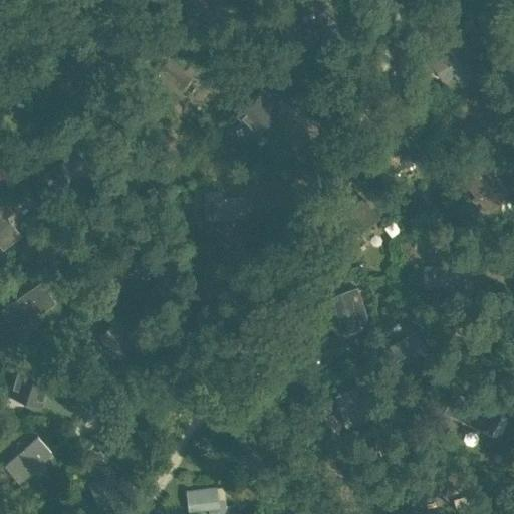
[(312,1),(274,17),(284,38),(294,34),(300,46),(304,44),(304,45),(305,45),(306,46),(307,47),(308,47),(309,48),(310,48),(311,49),(312,49),(313,49),(314,49),(315,49),(315,48),(316,48),(317,48),(318,47),(319,47),(319,46),(320,46),(321,45),(321,44),(322,43),(322,42),(322,41),(323,40),(323,39),(323,38),(323,37),(322,36),(327,34),(312,1)]
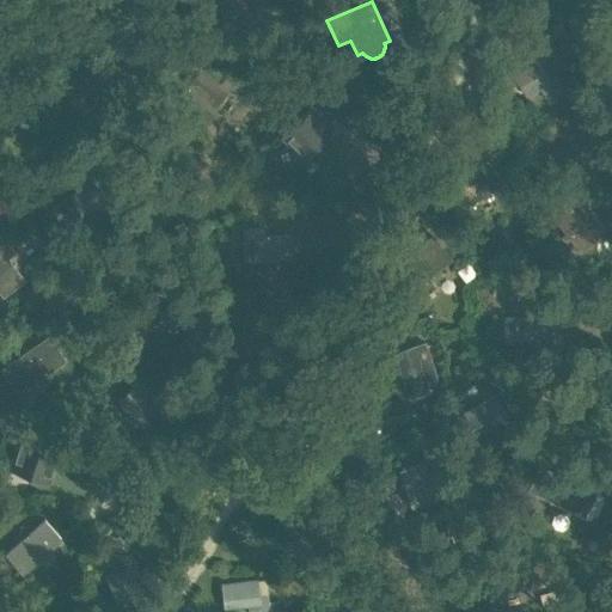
[(552,53),(542,60),(551,74),(561,67),(552,53)]
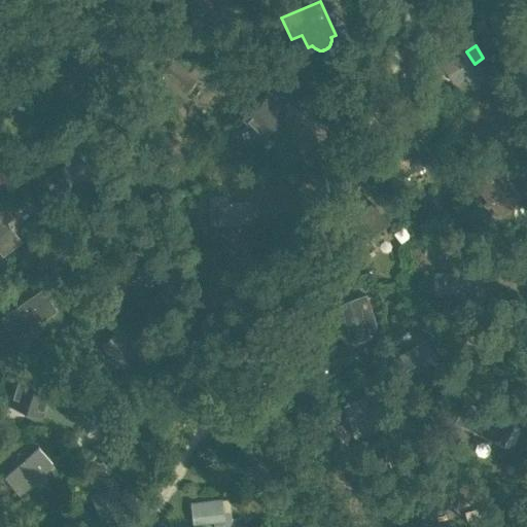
[(487,77),(478,64),(473,66),(462,49),(441,65),(454,84),(464,77),(471,89),(487,77)]
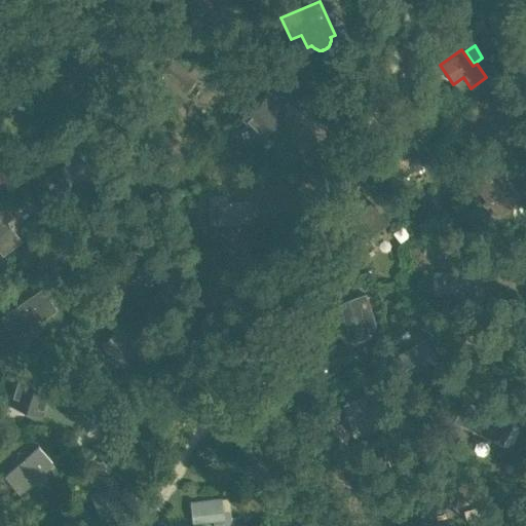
[(259,137),(283,115),(288,111),(277,100),(268,90),(241,117),(259,137)]
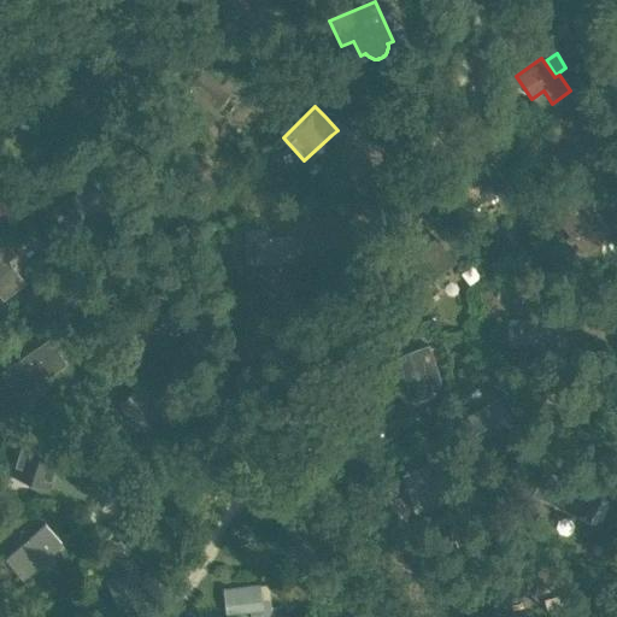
[(468,209),(503,189),(479,148),(444,169),(468,209)]
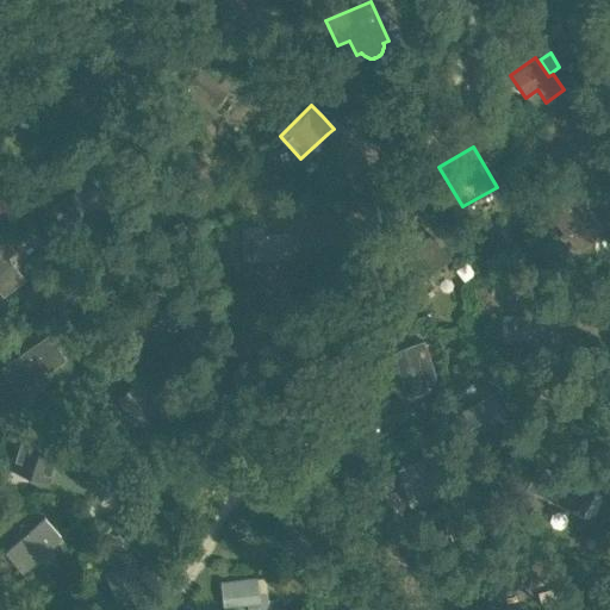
[(75,190),(67,194),(82,216),(97,206),(101,212),(120,199),(112,187),(105,192),(89,168),(69,181),(75,190)]
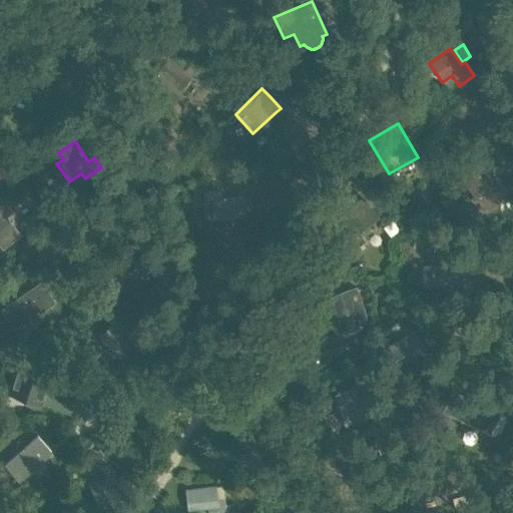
[(0,176),(5,176),(5,185),(14,185),(15,159),(0,158),(0,176)]
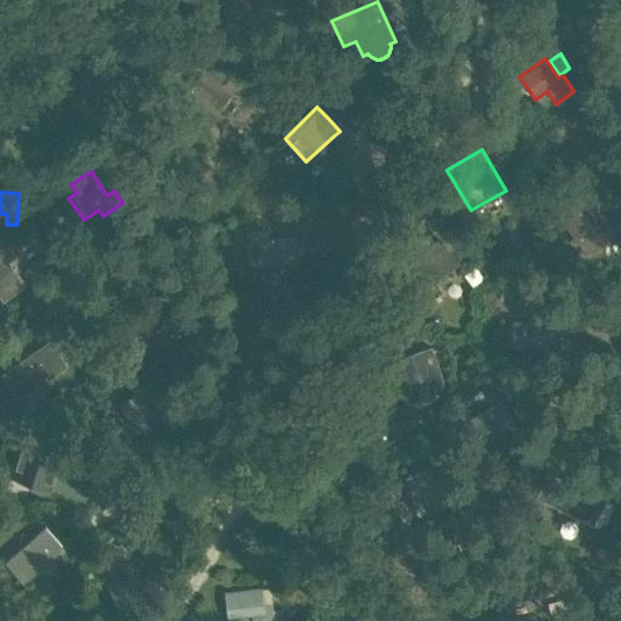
[(585,194),(557,216),(573,237),(568,240),(582,258),(615,233),(585,194)]
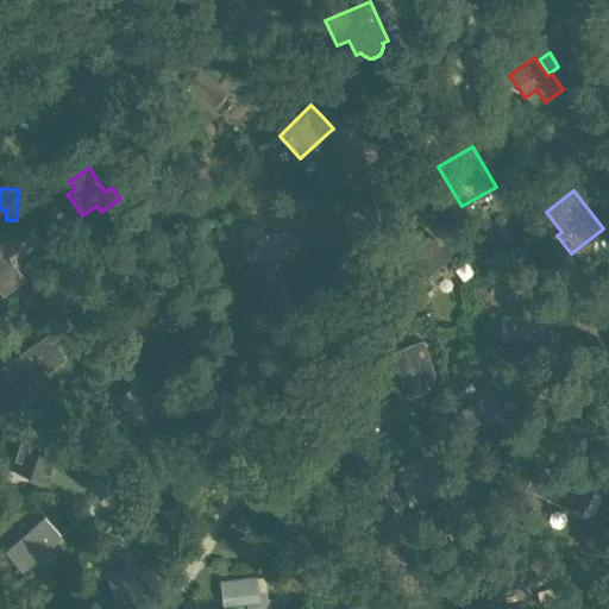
[(263,236),(263,227),(245,227),(246,240),(242,240),(242,251),(248,251),(248,261),(252,259),(294,259),(293,233),(263,236)]
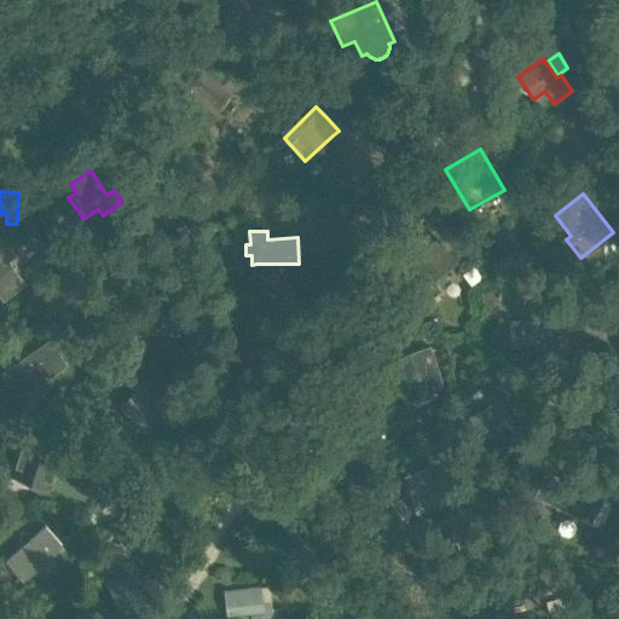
[(458,237),(453,242),(461,250),(467,246),(458,237)]
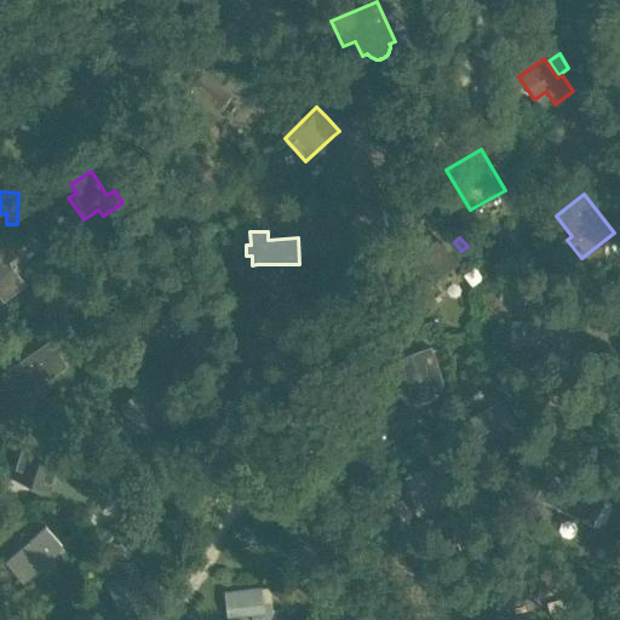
[(438,239),(408,262),(428,287),(458,263),(438,239)]
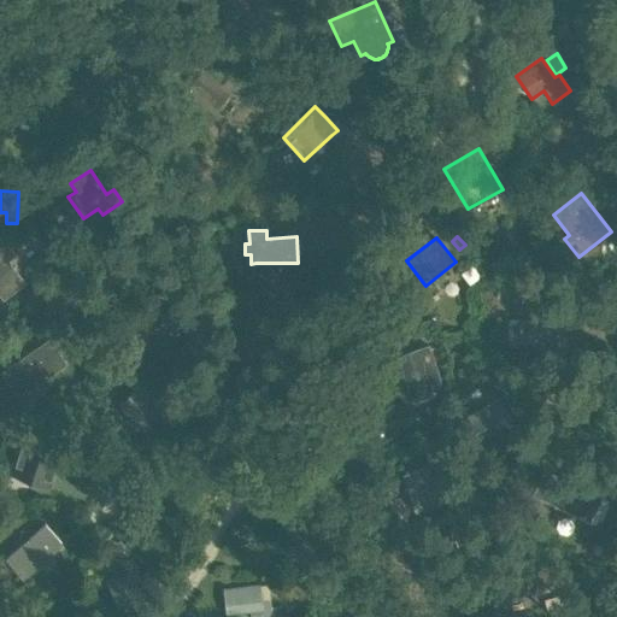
[(0,294),(4,300),(27,283),(10,258),(4,262),(0,254),(0,294)]
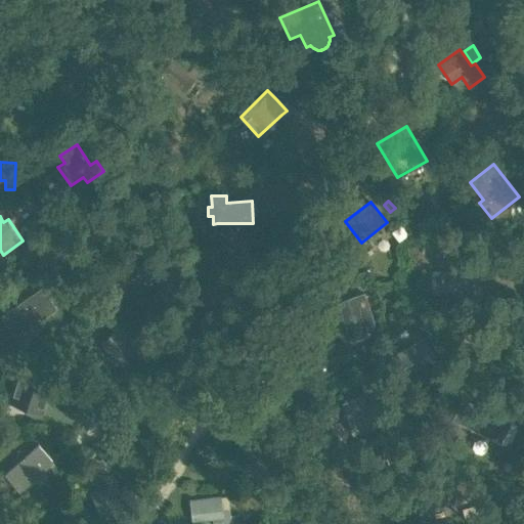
[(33,253),(40,263),(47,273),(77,255),(63,233),(33,253)]
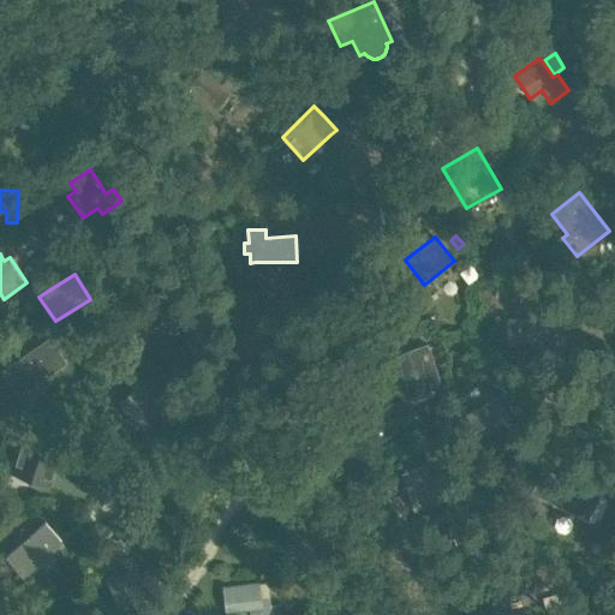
[(557,346),(557,318),(506,318),(507,345),(557,346)]
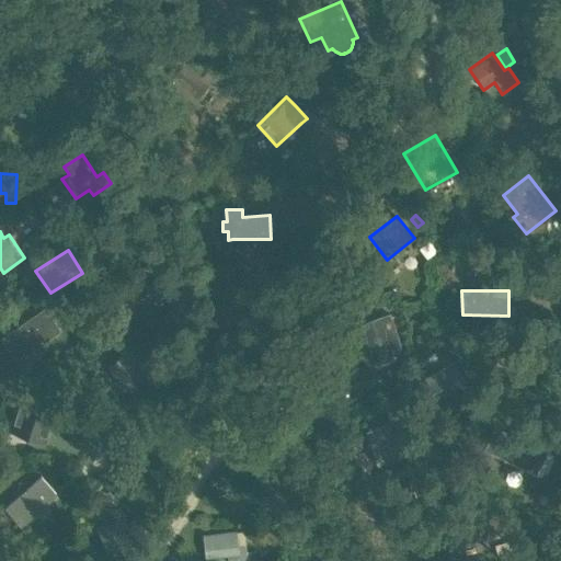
[(45,307),(0,338),(15,359),(60,330),(45,307)]
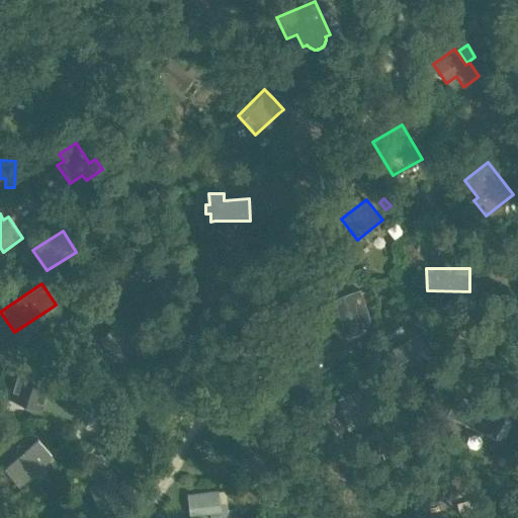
[(340,300),(334,303),(345,337),(364,331),(362,323),(370,321),(360,288),(338,296),(340,300)]
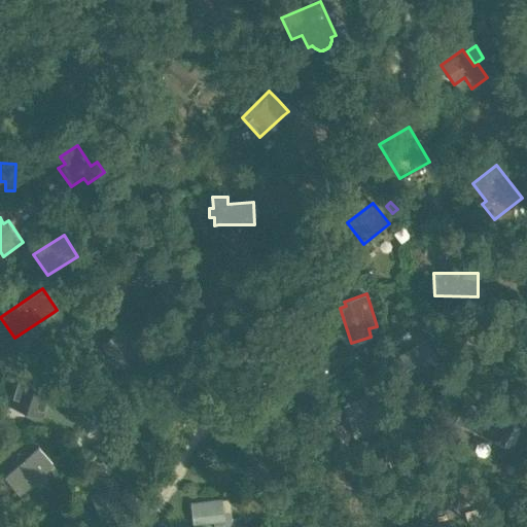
[(113,334),(100,345),(117,366),(134,354),(131,351),(137,346),(112,315),(104,321),(113,334)]
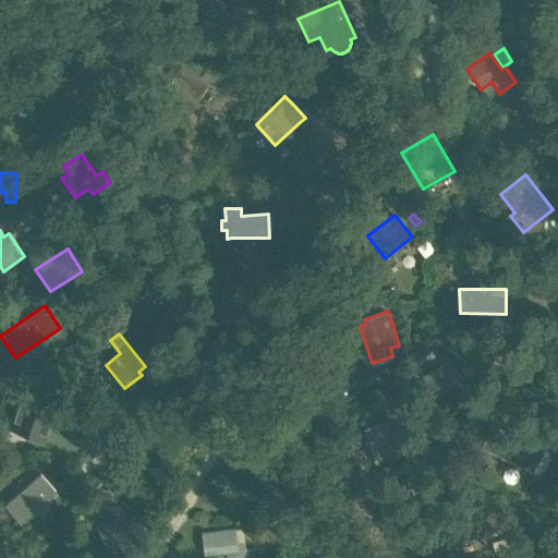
[(427,393),(433,401),(468,381),(457,360),(423,379),(412,385),(419,398),(427,393)]
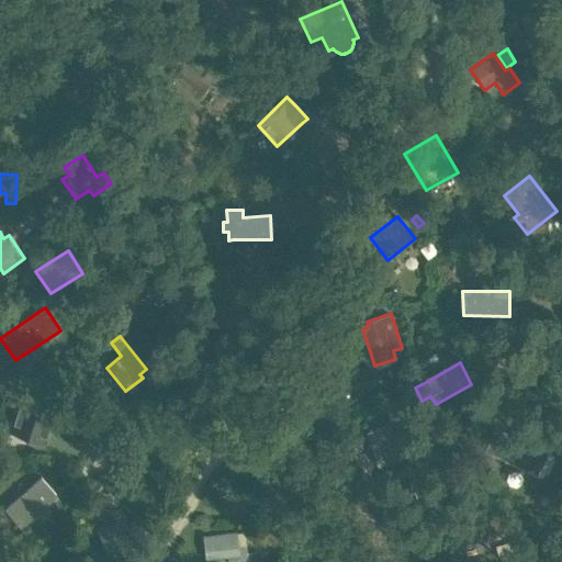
[(58,406),(20,393),(8,430),(46,442),(58,406)]
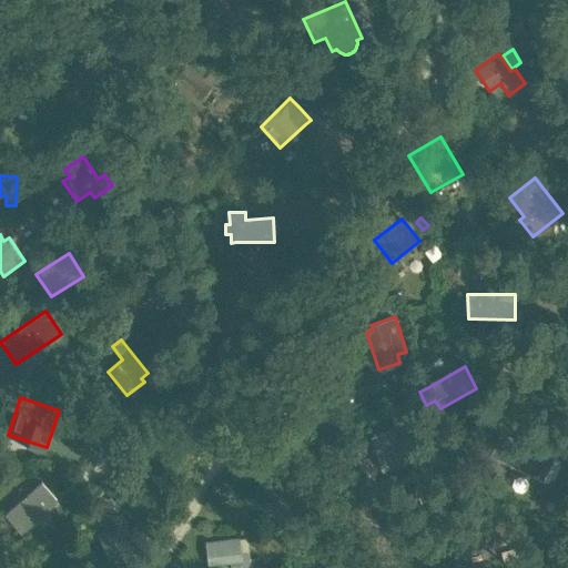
[(322,409),(311,411),(312,422),(323,421),(322,409)]
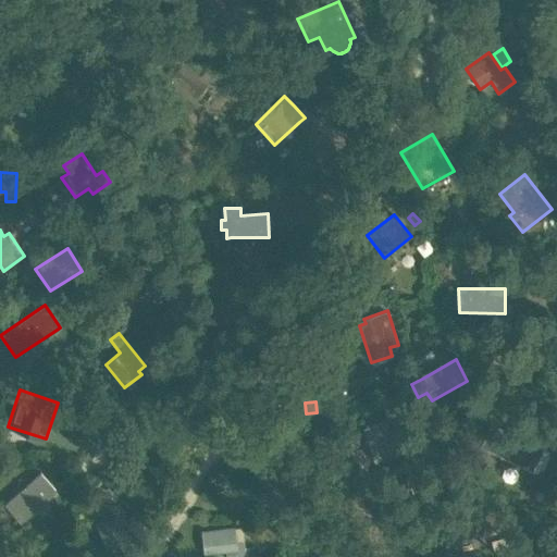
[(399,431),(405,429),(400,416),(364,428),(378,463),(407,453),(399,431)]
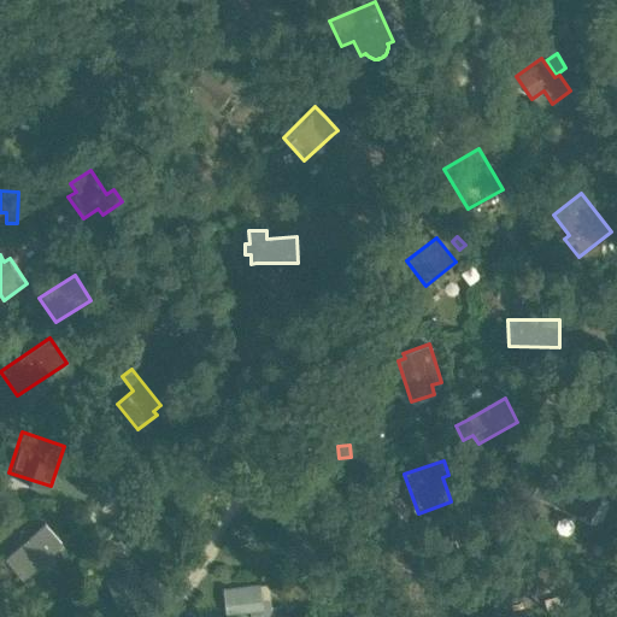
[(545,470),(533,494),(599,527),(611,501),(605,499),(607,492),(588,482),(585,489),(545,470)]
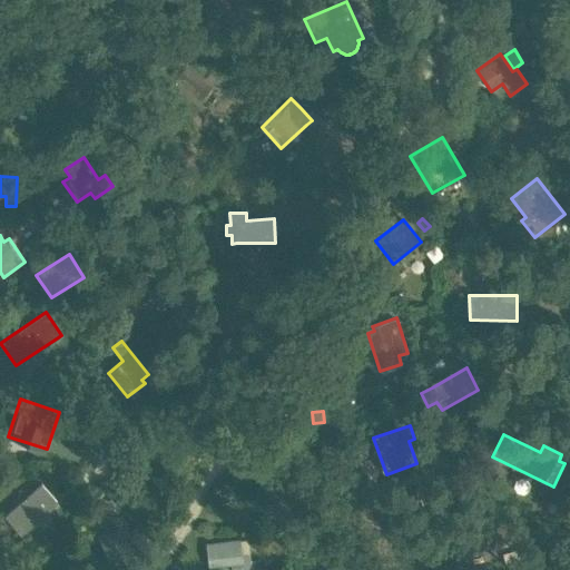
[(20,534),(57,503),(41,484),(5,516),(20,534)]
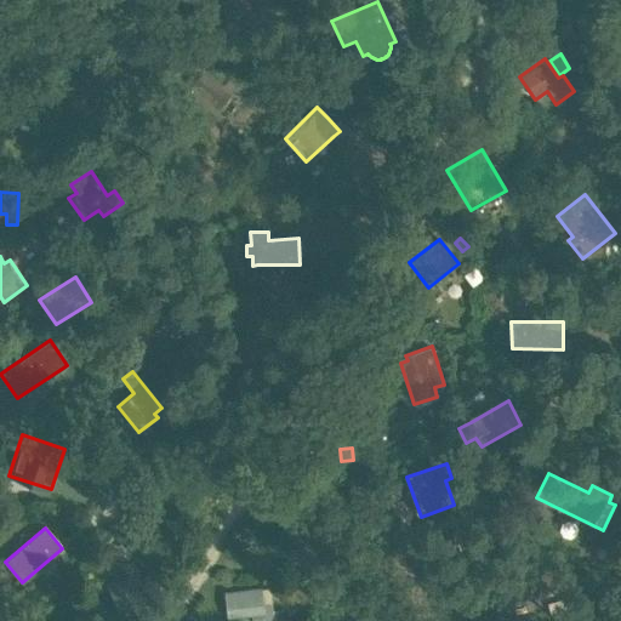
[(545,571),(489,588),(496,611),(564,591),(557,568),(545,571)]
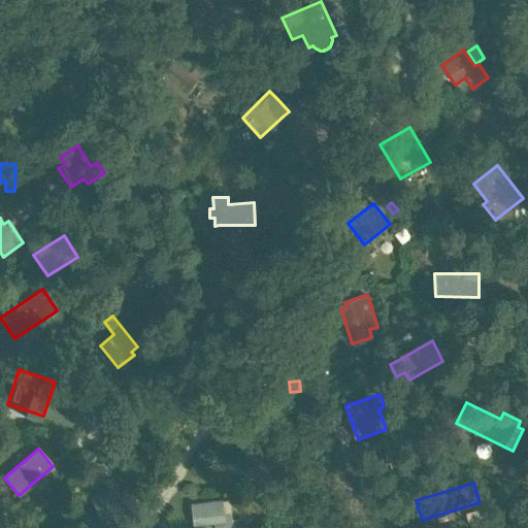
[(102,490),(106,499),(112,515),(137,505),(130,489),(116,495),(111,487),(102,490)]
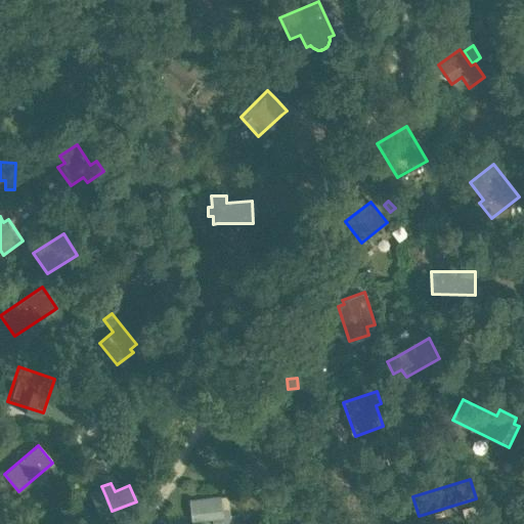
[(212,523),(230,523),(230,515),(227,514),(226,507),(222,508),(220,496),(189,500),(191,521),(212,519),(212,523)]
